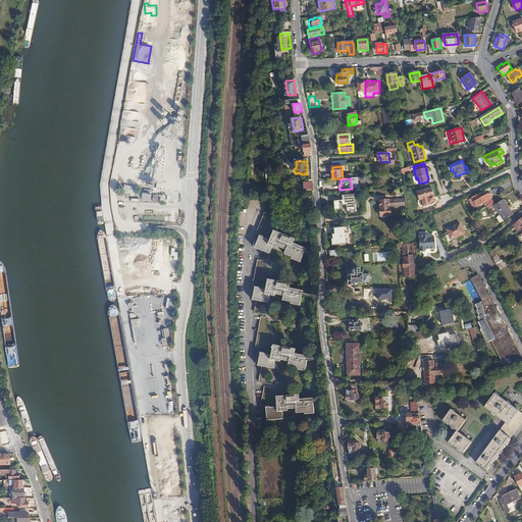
[(304,183),(305,191),(313,190),(313,186),(313,181),(304,183)]
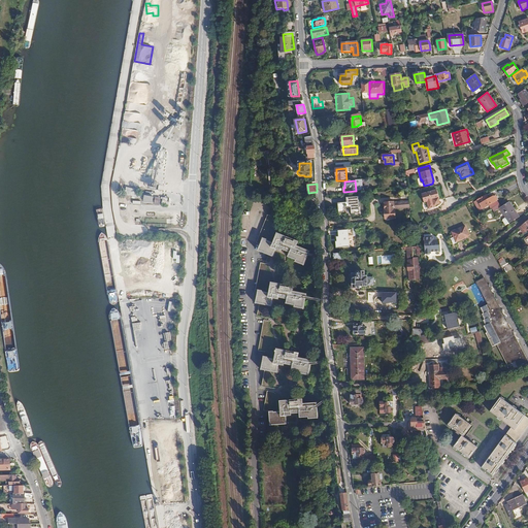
[(128,197),(137,198),(137,195),(138,191),(129,190),(128,197)]
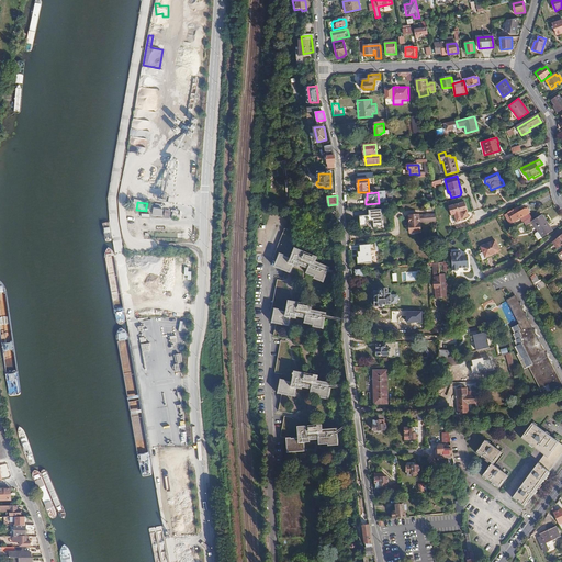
[(467,211),(464,202),(449,206),(451,215),(454,214),(457,222),(463,221),(463,217),(468,216),(467,211)]
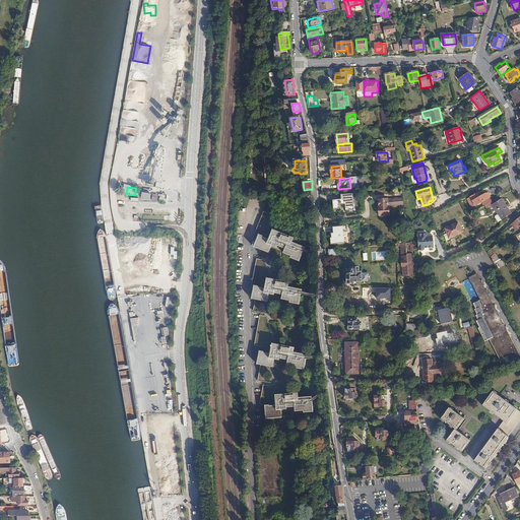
[(141,196),(135,195),(134,197),(124,195),(123,201),(131,202),(132,200),(138,201),(138,200),(140,200),(141,198),(149,200),(150,194),(142,193),(141,196)]
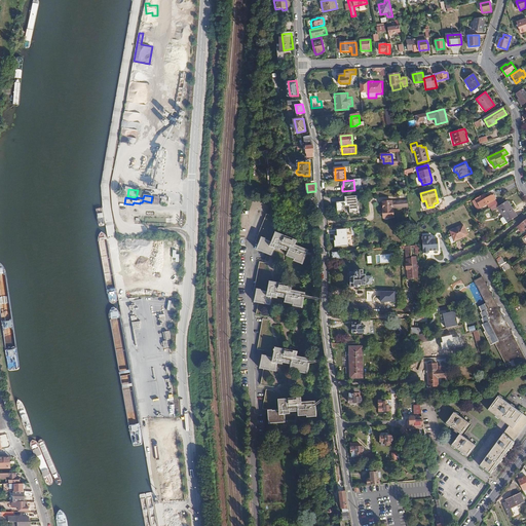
[(357,195),(344,196),(345,201),(336,201),(337,212),(342,212),(342,207),(349,207),(349,213),(358,212),(357,195)]
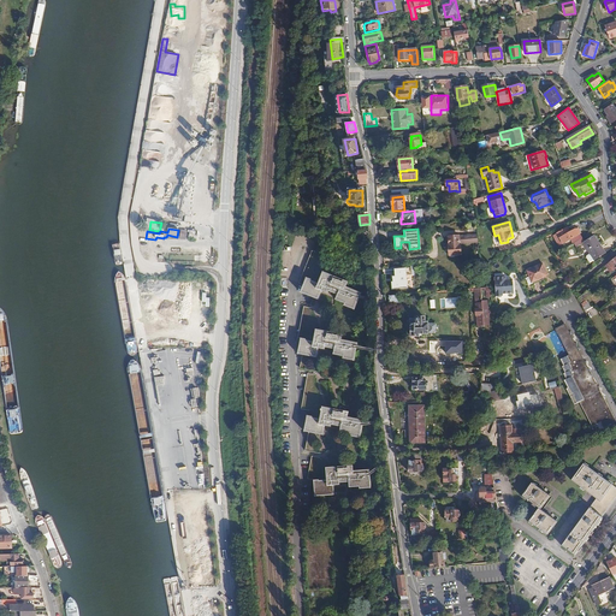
[(570,232),(568,229),(558,234),(563,244),(579,236),(576,230),(570,232)]
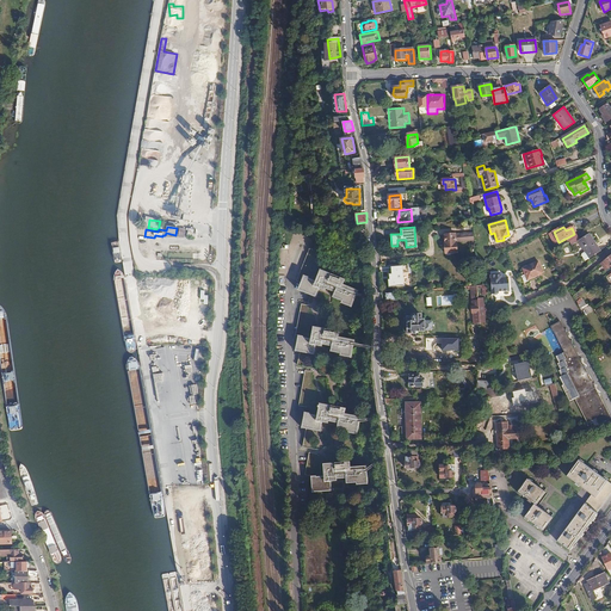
[(445,244),(445,254),(457,254),(457,242),(474,242),(474,234),(445,235),(445,244)]
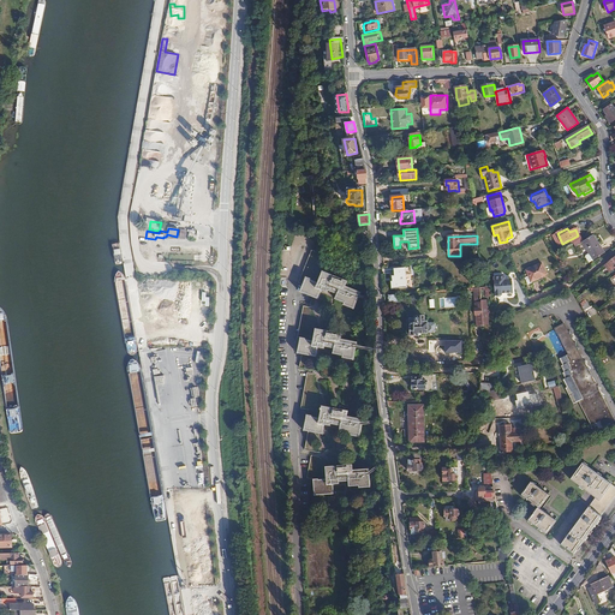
[(604,254),(593,236),(585,240),(583,243),(589,254),(586,256),(585,257),(589,262),(590,262),(604,254)]
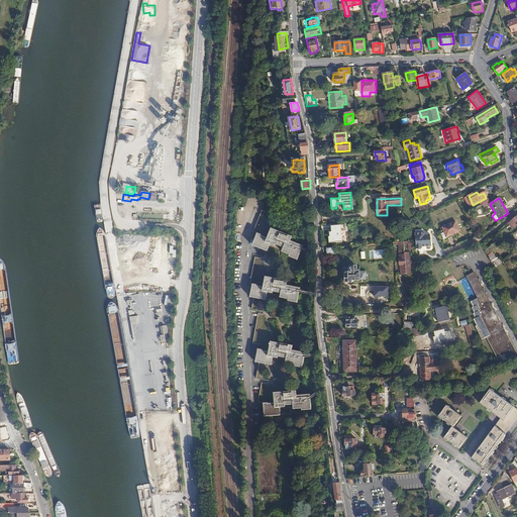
[(269,213),(262,210),(253,231),(256,233),(251,245),(267,250),(270,243),(275,245),(276,243),(283,246),(281,250),(288,253),(288,254),(297,257),(300,249),(302,244),(290,239),(291,234),(271,227),(267,237),(261,234),(269,213)]
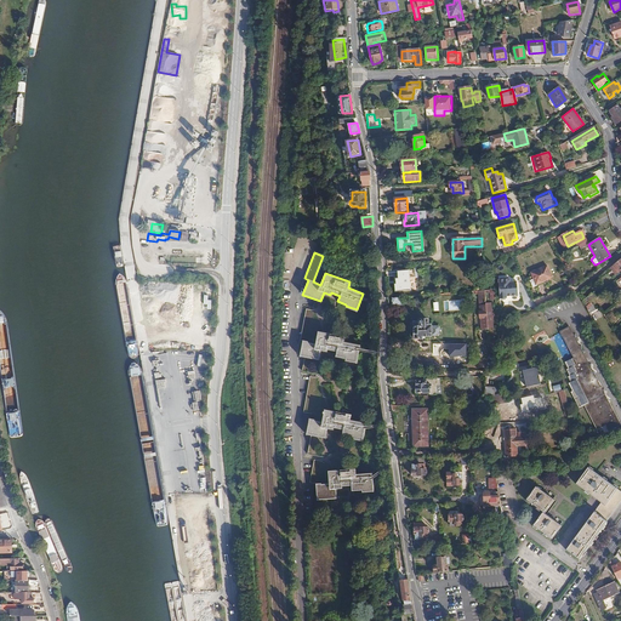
[(537,286),(536,285),(552,278),(547,267),(531,273),(534,279),(529,281),(533,289),(537,286)]
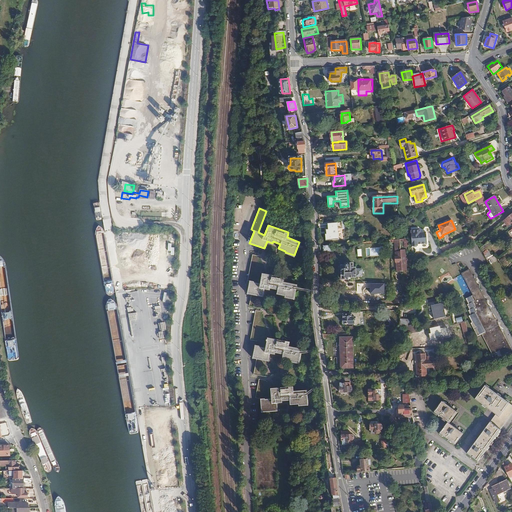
[(338,223),(328,223),(329,226),(329,230),(327,230),(328,234),(326,234),(327,241),(340,240),(338,223)]
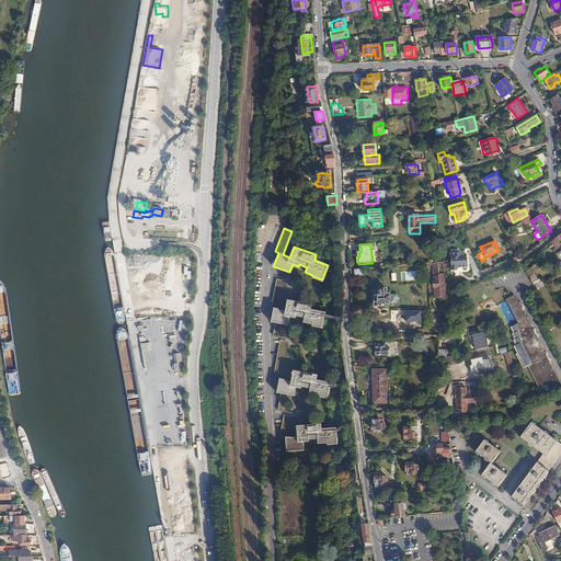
[(460,252),(449,253),(451,270),(453,271),(456,271),(457,270),(457,267),(468,266),(467,254),(460,255),(460,252)]
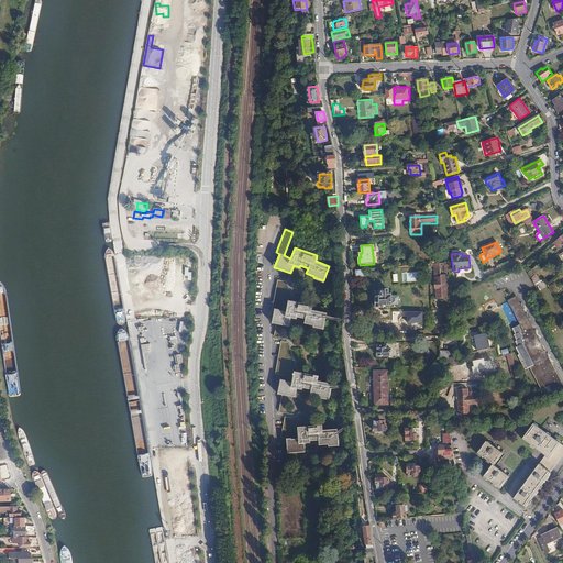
[(544,279),(540,280),(538,274),(532,276),(538,290),(547,287),(544,279)]
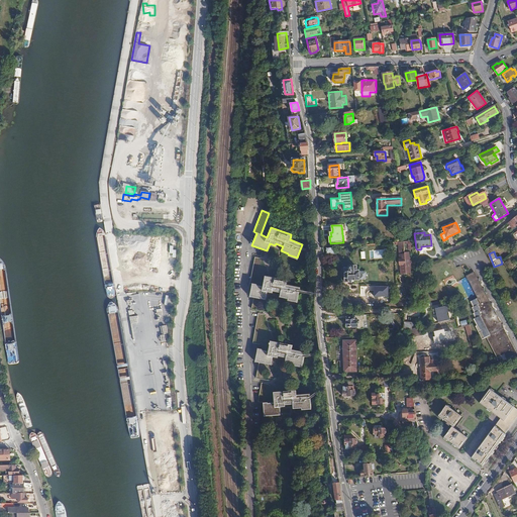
[(256,284),(262,262),(253,260),(249,282),(252,283),(250,296),(254,296),(251,307),(260,309),(262,298),(266,299),(268,291),(273,292),(273,291),(281,292),(280,296),(287,298),(287,299),(296,301),(298,291),(298,286),(287,284),(288,280),(266,275),(264,285),(256,284)]
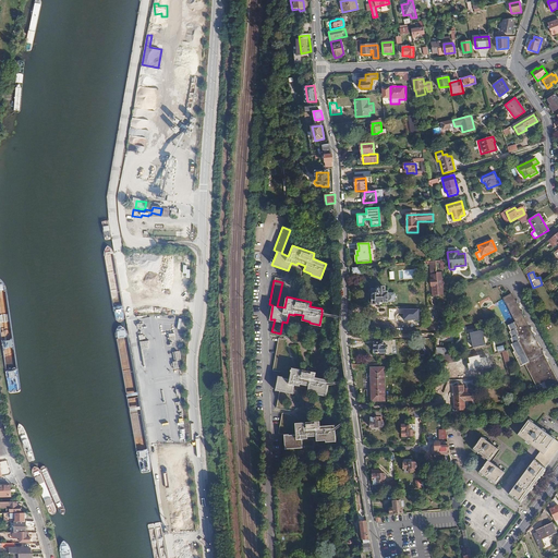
[(393,295),(393,290),(377,290),(377,293),(374,293),(374,307),(388,307),(388,304),(393,304),(393,303),(399,303),(400,302),(400,296),(399,295),(393,295)]
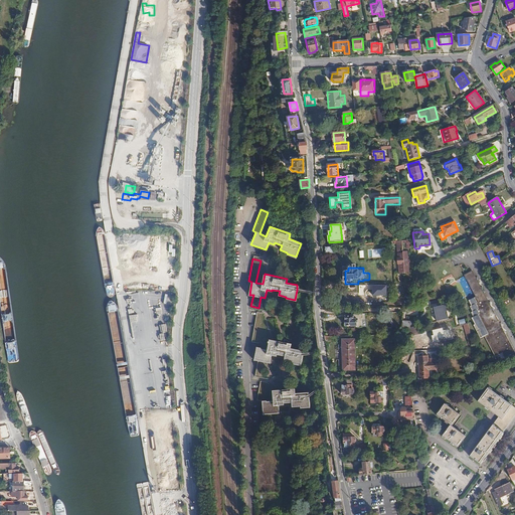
[(504,358),(514,352),(472,272),(464,276),(475,297),(469,301),(471,307),(470,307),(472,313),(471,313),(473,318),(471,319),(474,325),(473,325),(480,338),(484,336),(495,356),(502,353),(504,358)]
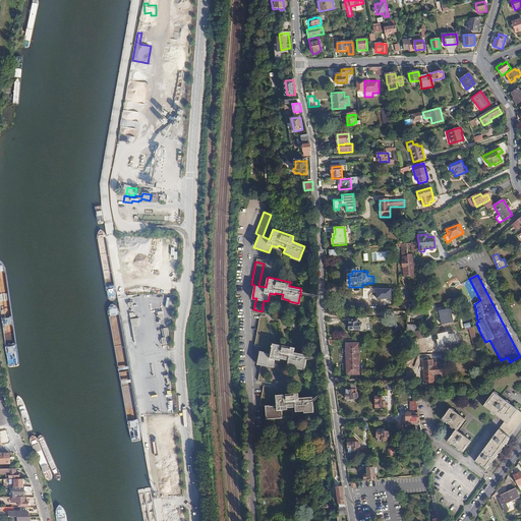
[(391,289),(377,289),(377,299),(391,299),(391,289)]
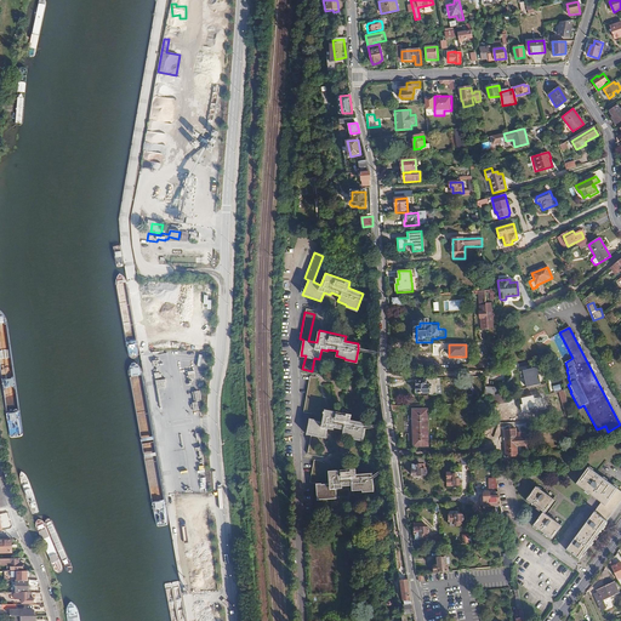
[(158,354),(158,358),(152,359),(152,364),(165,363),(164,353),(158,354)]
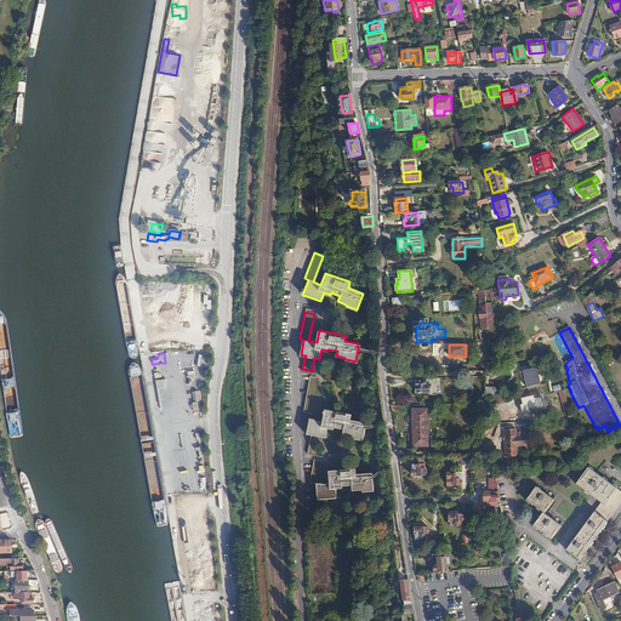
[(155,372),(155,377),(164,376),(163,371),(167,370),(166,364),(160,365),(161,371),(155,372)]
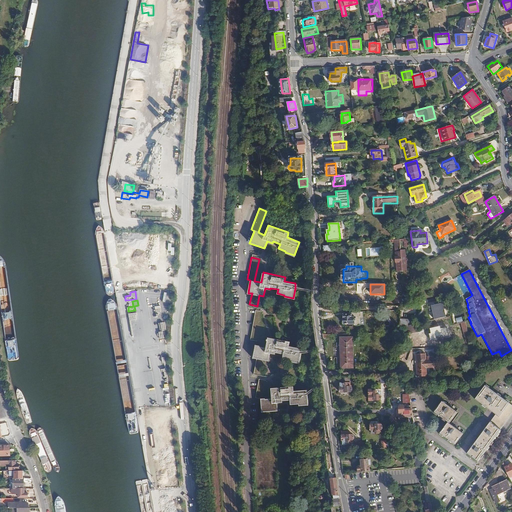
[(442,303),(431,305),(434,319),(446,316),(442,303)]
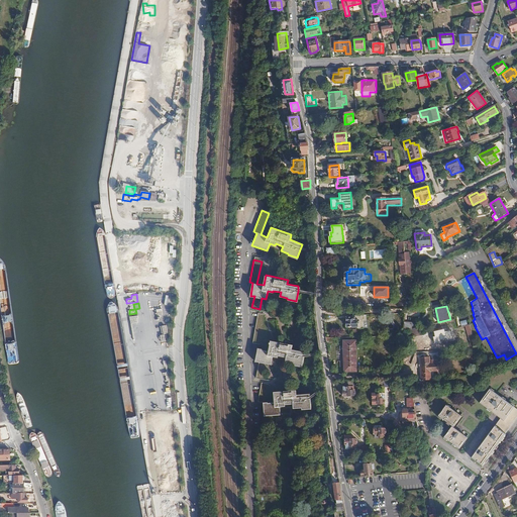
[(156,309),(157,313),(151,313),(151,317),(162,316),(162,309),(156,309)]
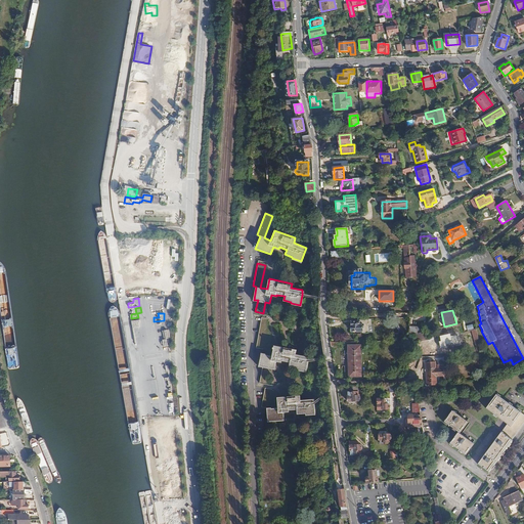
[(264,347),(270,316),(263,315),(256,345),(264,347)]
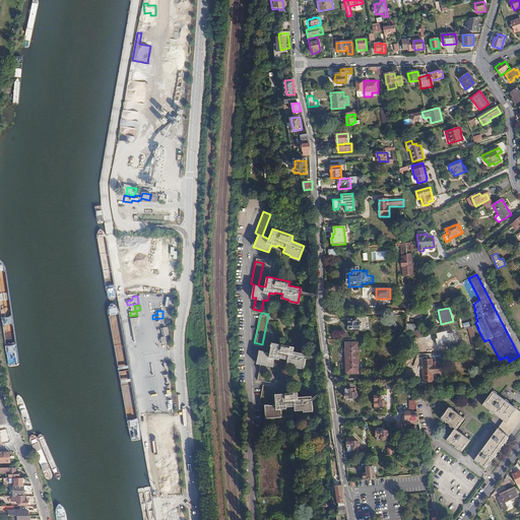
[(131,318),(135,345),(147,343),(144,325),(141,325),(139,316),(131,318)]
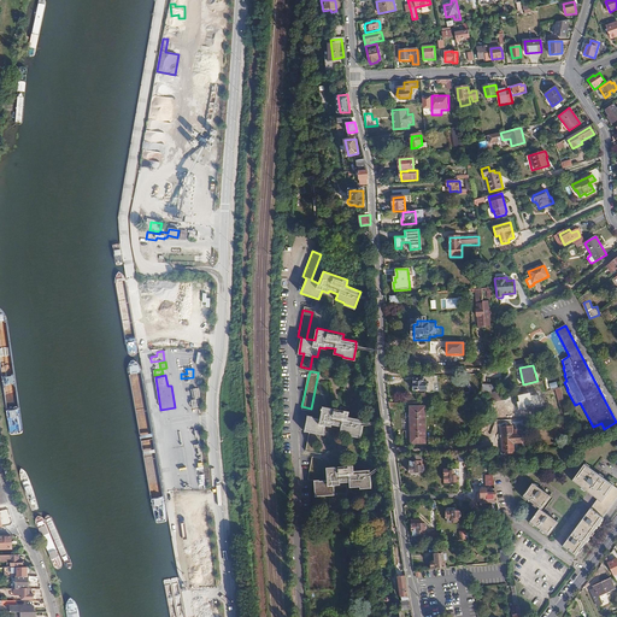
[(429,385),(428,381),(427,381),(427,380),(424,380),(424,377),(415,378),(415,383),(415,391),(428,389),(428,385),(429,385)]
